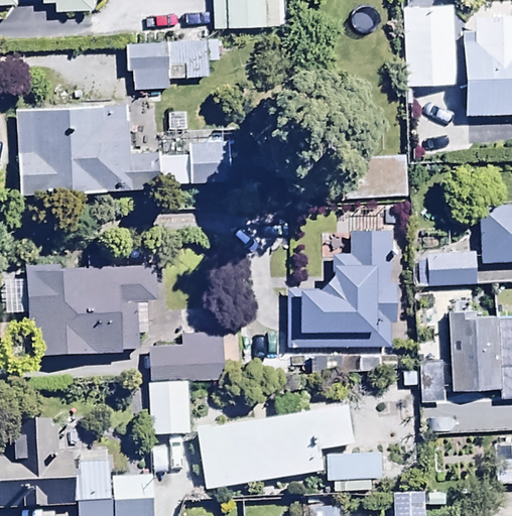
[(0,0),(0,7),(21,6),(20,0),(41,0),(42,4),(54,4),(54,12),(94,11),(93,0),(0,0)]
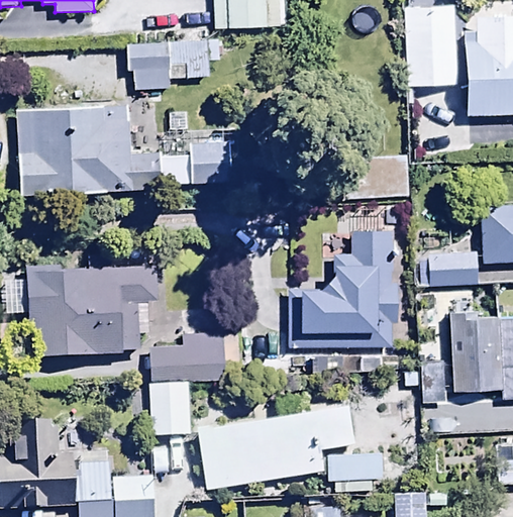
[(282,0),(213,0),(215,31),(284,28),(282,0)]
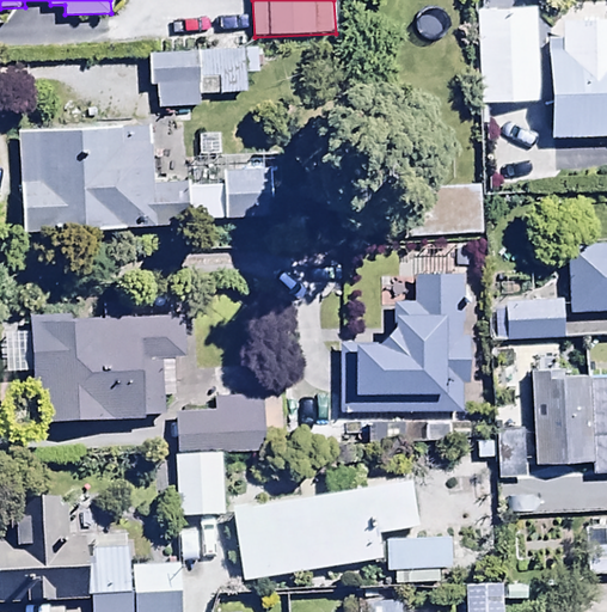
[(478,7),(482,102),(541,99),(539,5),(478,7)]
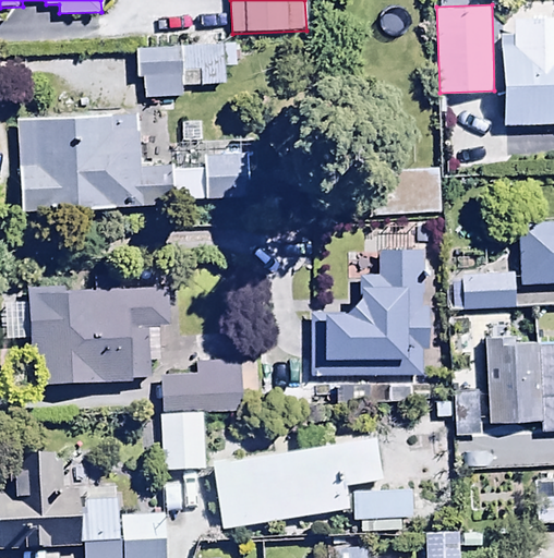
[(502,27),(504,122),(553,120),(553,10),(521,12),(521,26),(502,27)]
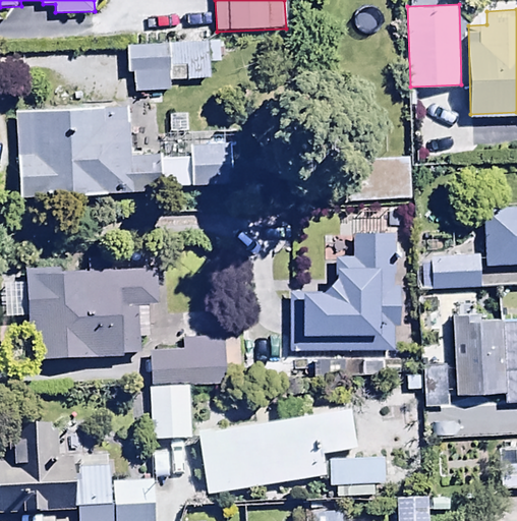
[(220,40),(126,43),(127,70),(134,70),(135,91),(149,91),(149,108),(171,107),(170,80),(221,78),(220,40)]
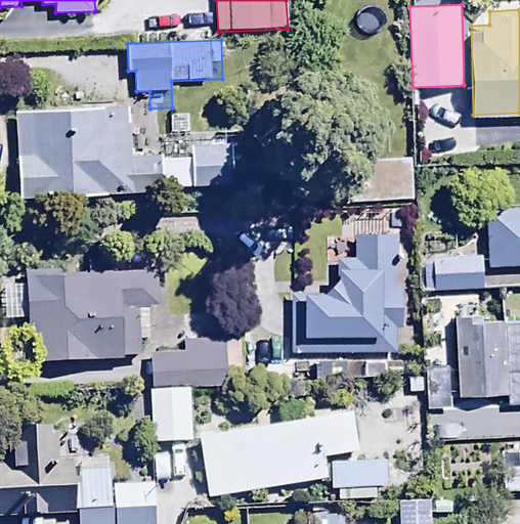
[(193,189),(191,157),(164,158),(164,151),(132,154),(129,101),(15,108),(20,194),(193,189)]
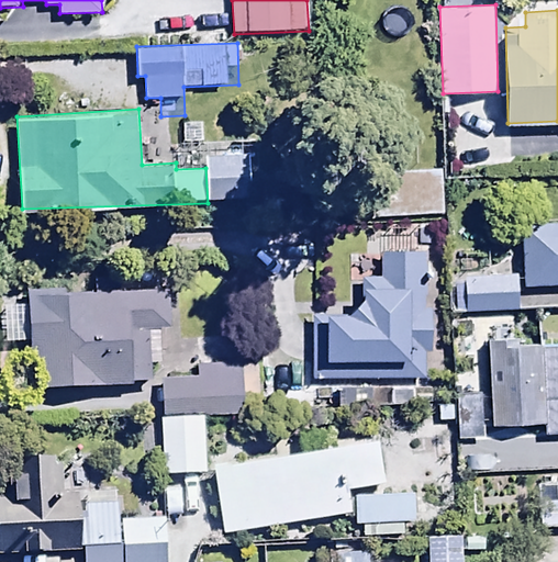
[(205,168),(208,203),(258,201),(255,149),(204,153),(205,168)]
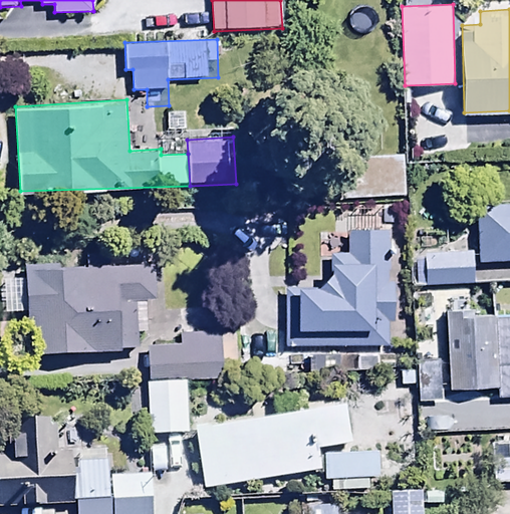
[(509,203),(477,205),(480,260),(509,258),(509,203)]
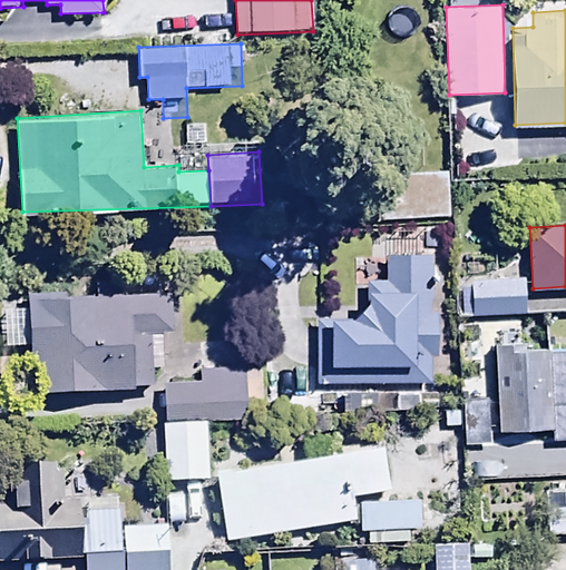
[(319,313),(319,382),(435,384),(435,355),(441,356),(441,310),(432,310),(433,254),(387,254),(387,279),(369,279),(369,298),(355,314),(319,313)]
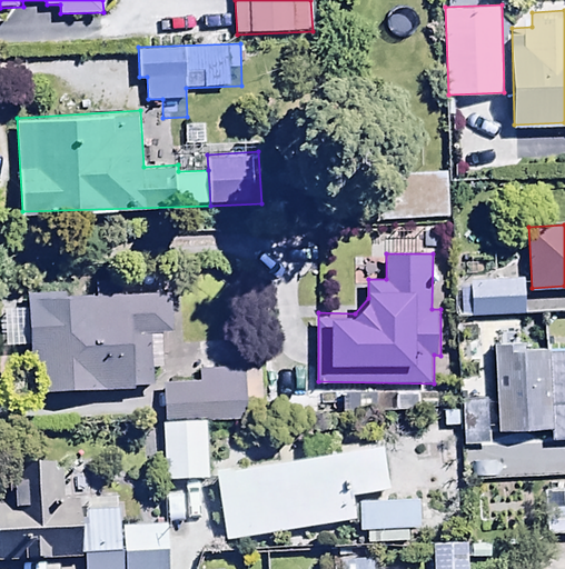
[(473,277),(474,313),(527,312),(526,276),(473,277)]
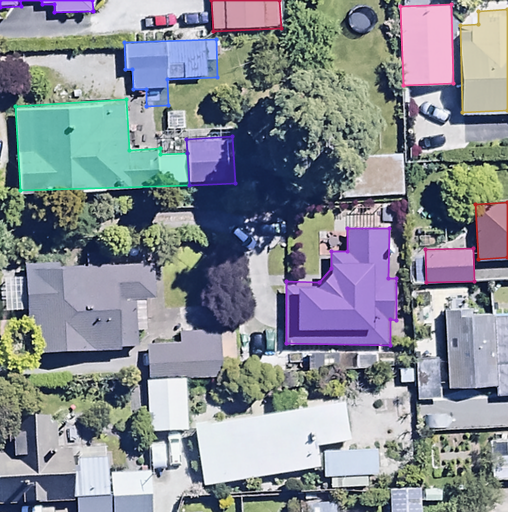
[(35,324),(35,351),(140,348),(139,328),(149,327),(148,298),(155,298),(154,263),(111,264),(111,252),(85,253),(85,264),(27,265),(28,324),(35,324)]
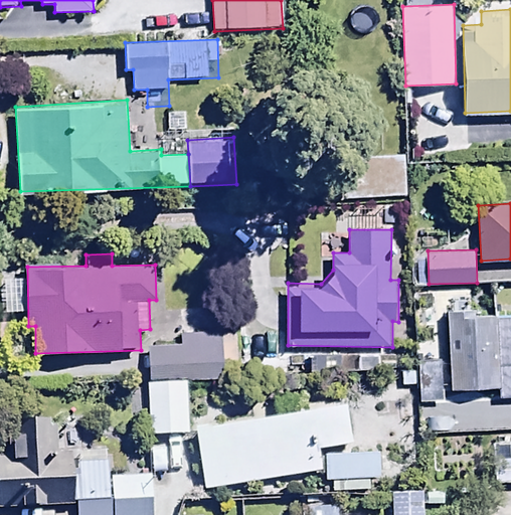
[(489,308),(450,310),(452,387),(500,385),(501,399),(510,398),(510,313),(490,315),(489,308)]
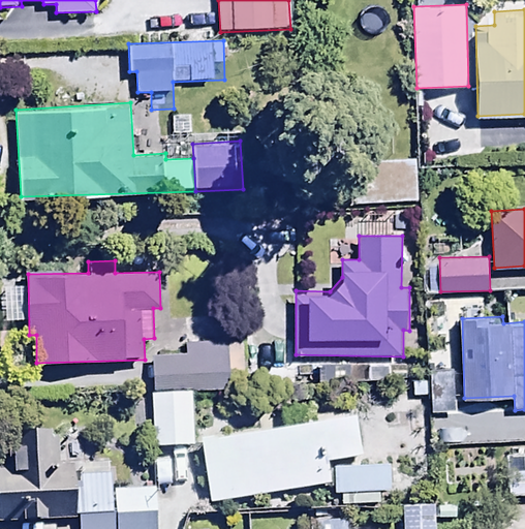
[(432,410),(456,409),(452,318),(438,319),(440,369),(430,370),(432,410)]
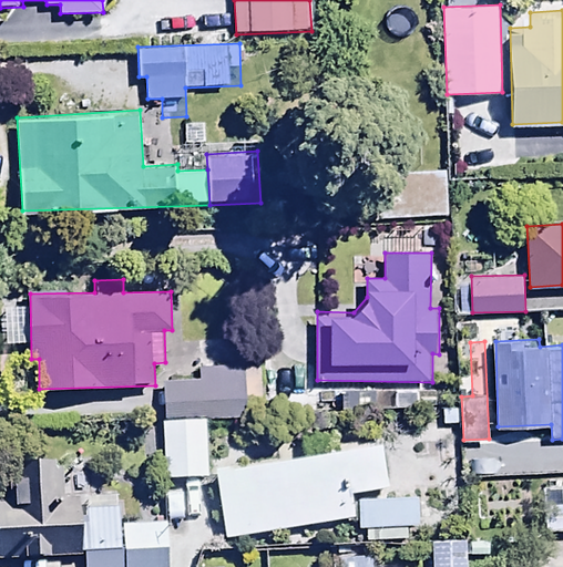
[(164,380),(165,419),(247,415),(246,366),(202,367),(202,379),(164,380)]
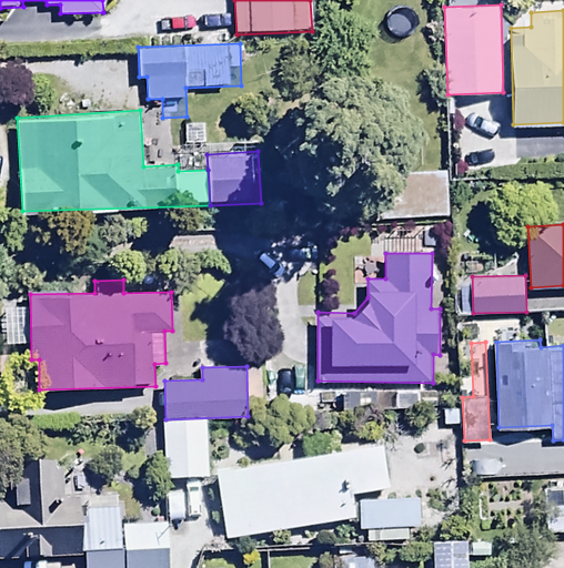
[(208,421),(163,422),(165,479),(210,477),(208,421)]
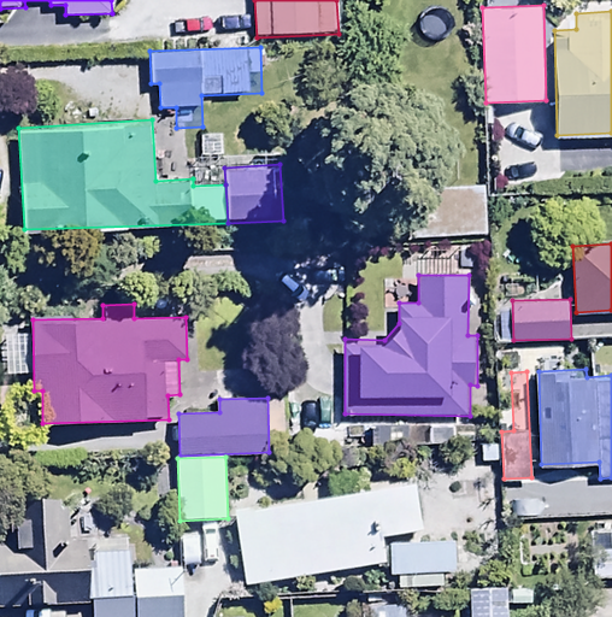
[(415,477),(233,511),(247,589),(387,563),(382,538),(424,530),(415,477)]
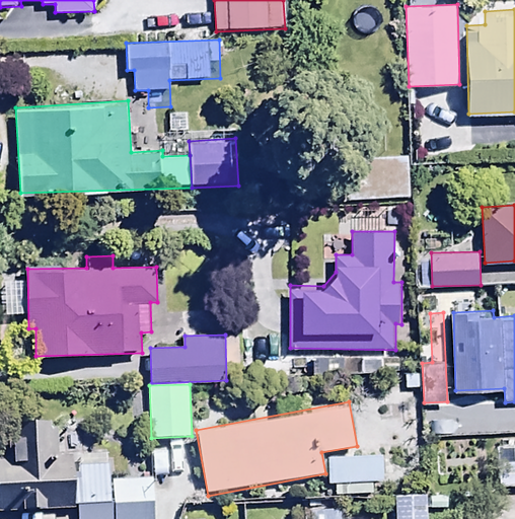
[(114,518),(109,477),(108,451),(58,453),(56,414),(11,416),(13,455),(0,455),(0,512),(78,508),(78,518),(114,518)]
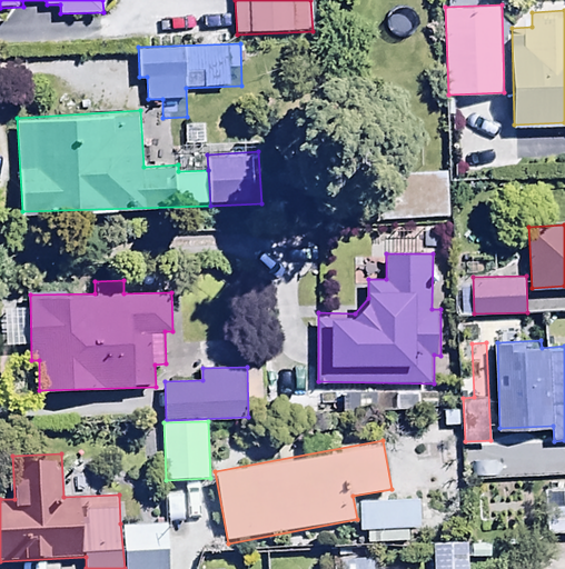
[(564,489),(546,491),(549,535),(564,532),(564,489)]
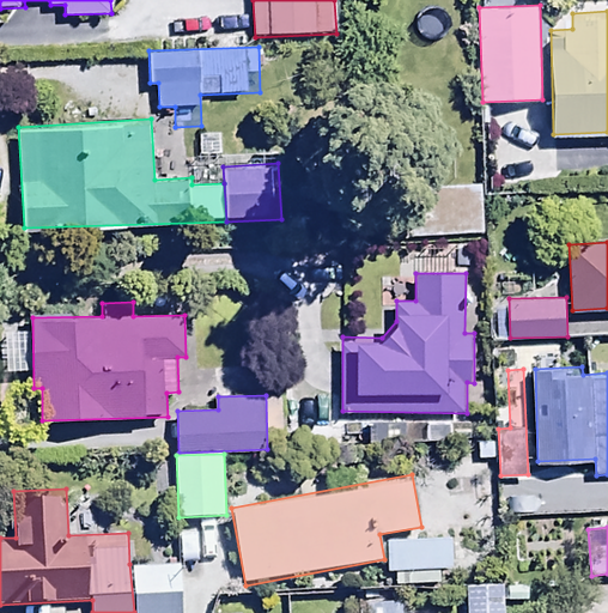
[(454,536),(388,539),(389,574),(399,574),(399,587),(444,586),(443,569),(455,569),(454,536)]
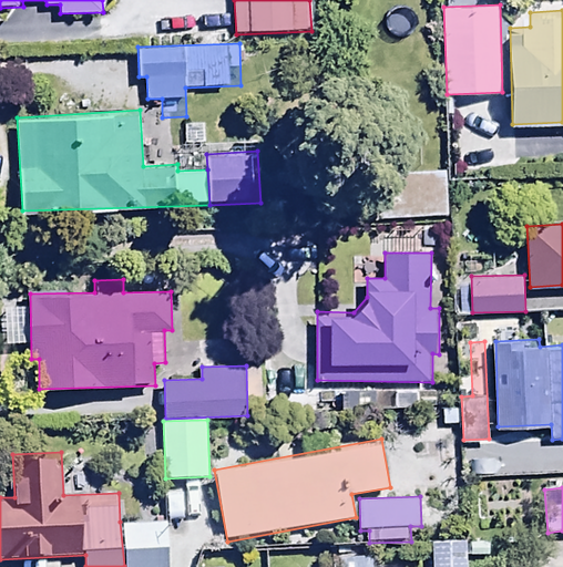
[(170,566),(169,519),(120,522),(124,566),(170,566)]
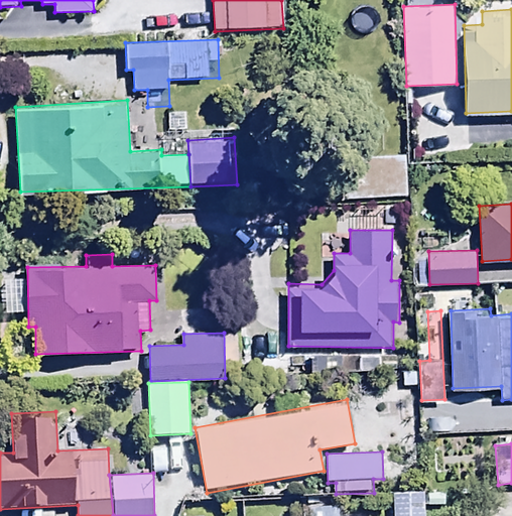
[(394,494),(394,515),(425,515),(425,493),(394,494)]
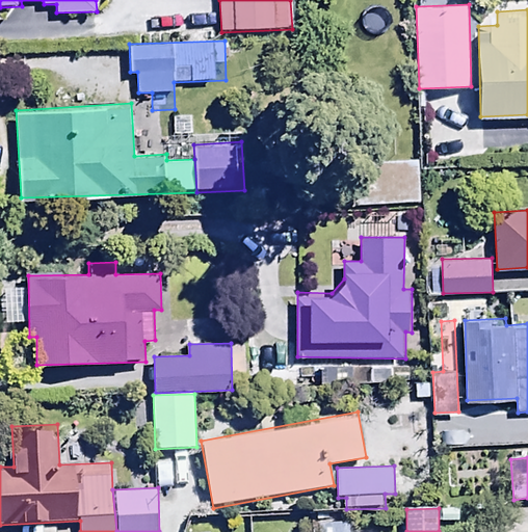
[(350,531),(350,520),(320,521),(320,531),(350,531)]
